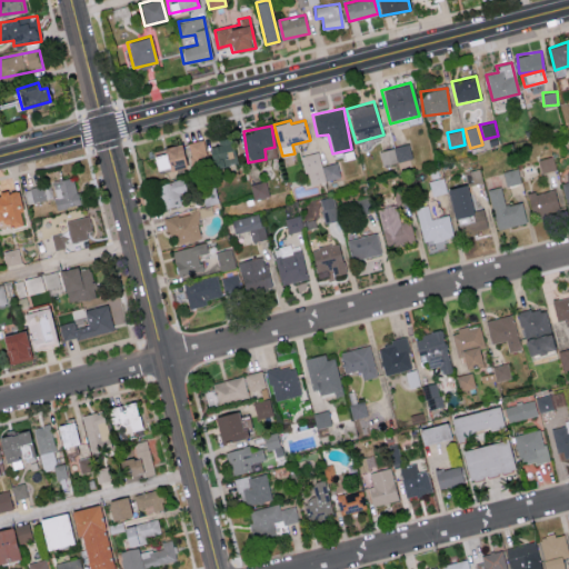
[(187,142),(190,160),(206,158),(202,139),(187,142)]
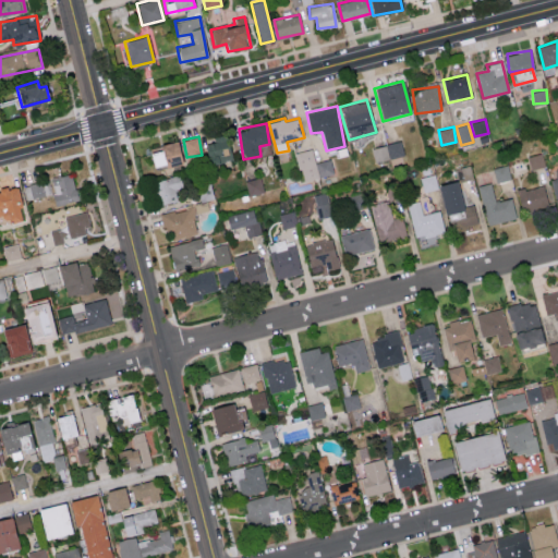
[(209,165),(232,160),(228,136),(205,141),(209,165)]
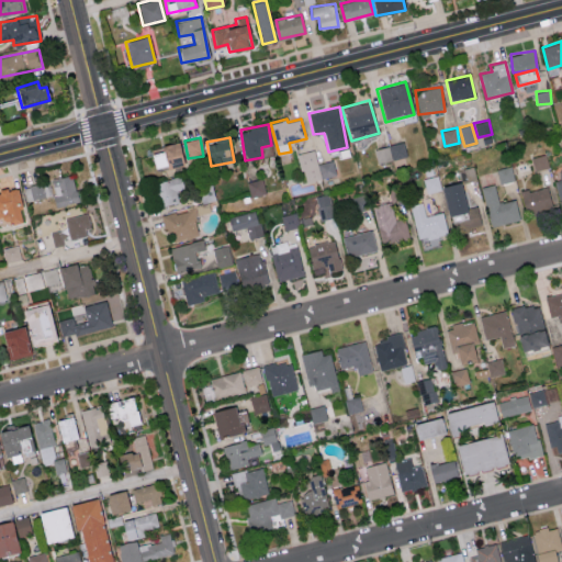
[(159,146),(160,150),(152,153),(155,168),(165,165),(167,173),(183,169),(177,142),(159,146)]
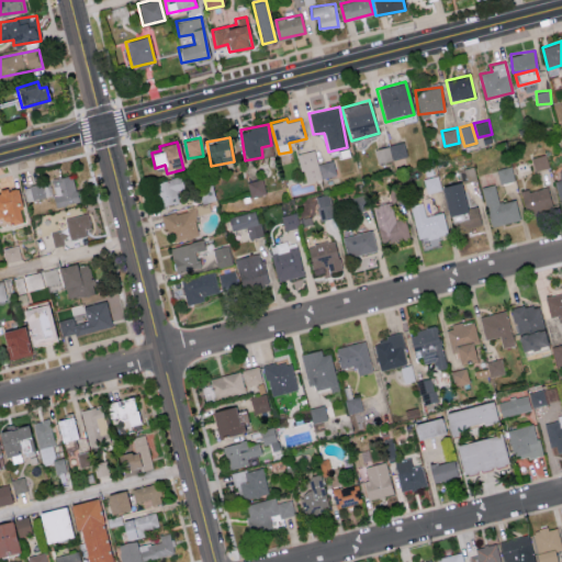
[(378,163),(406,156),(403,142),(373,148),(378,163)]
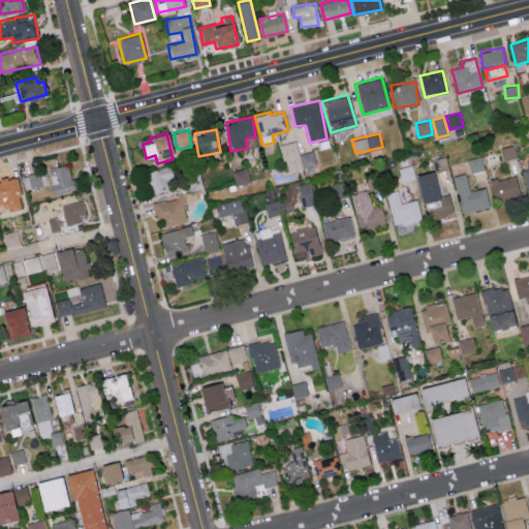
[(285,172),(315,166),(313,152),(298,154),(296,142),(281,144),(285,172)]
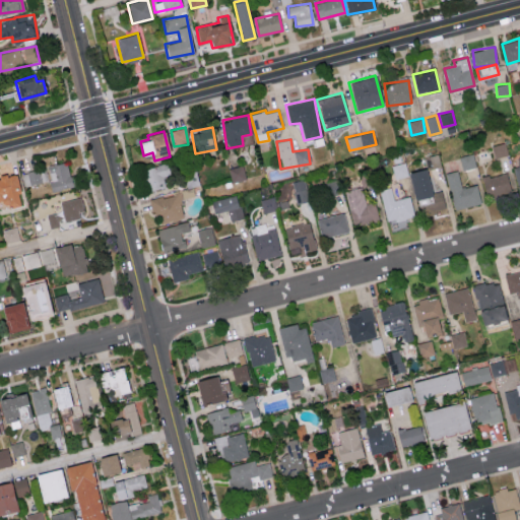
[(495,157),(507,154),(504,142),(492,145),(495,157)]
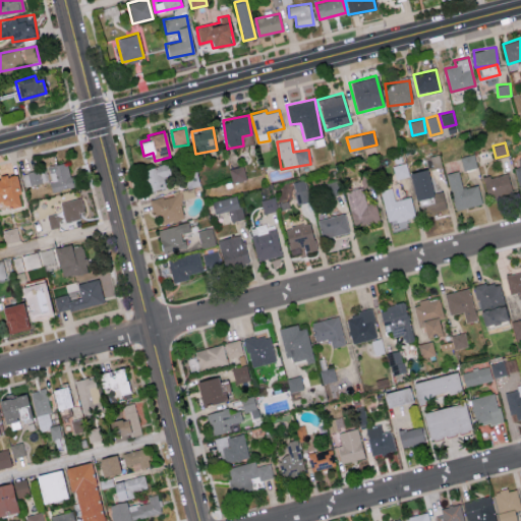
[(462,170),(476,168),(473,154),(460,157),(462,170)]
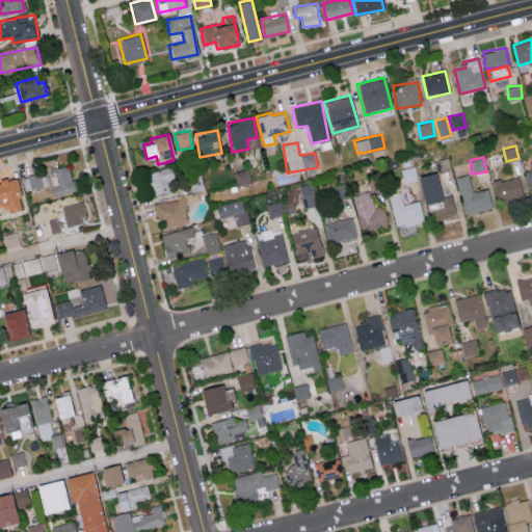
[(440,159),(442,171),(450,170),(448,158),(440,159)]
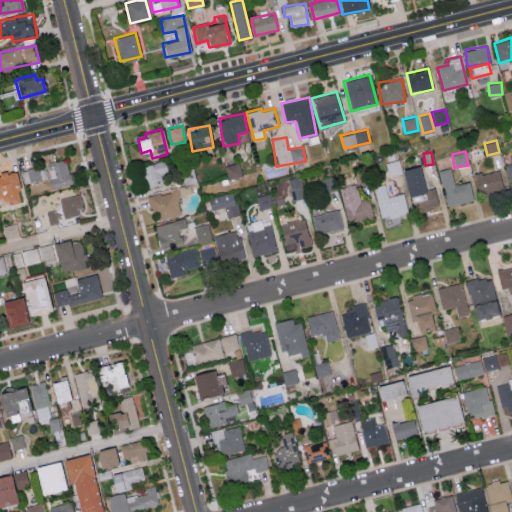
[(24,183),(48,177),(50,188),(71,183),(66,159),(46,163),(47,165),(21,171),(24,183)]
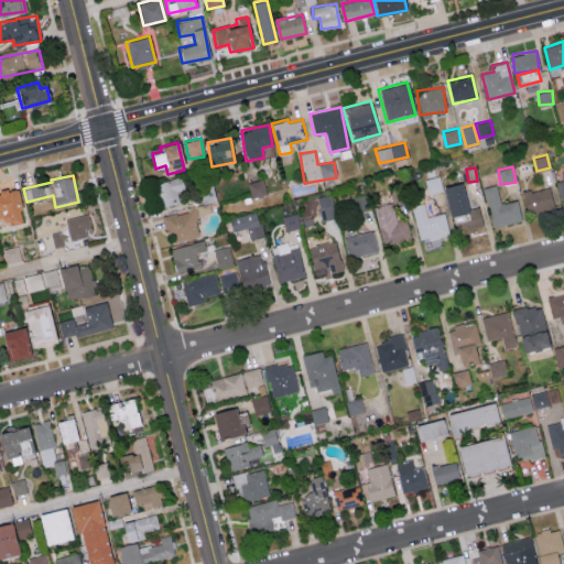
[(153,184),(161,208),(186,201),(179,176),(153,184)]
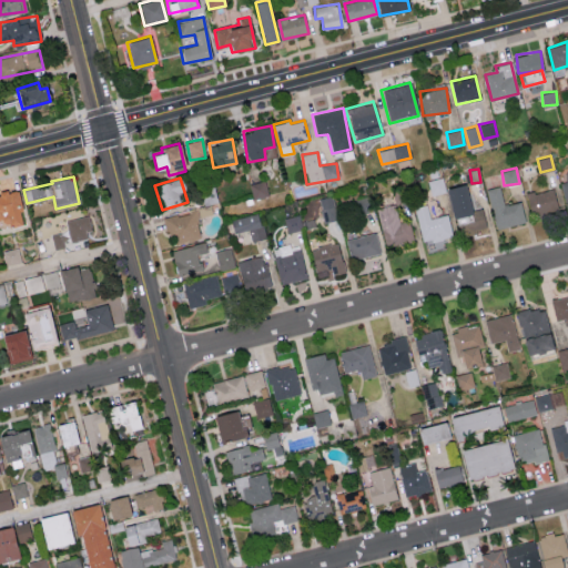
[(428,181),(430,194),(446,192),(443,178),(428,181)]
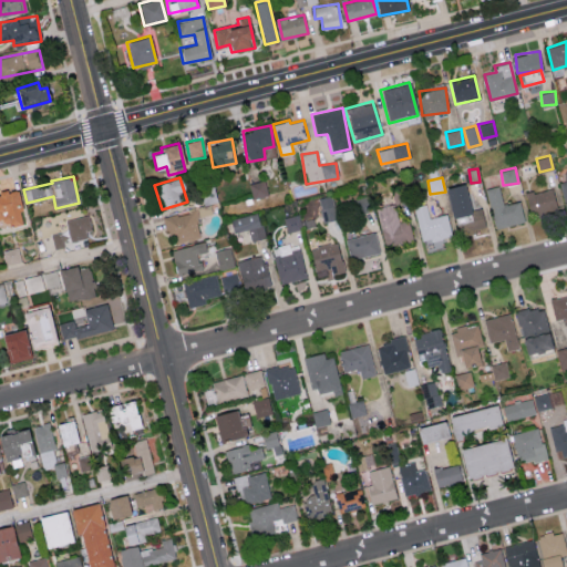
[(267,196),(265,181),(249,183),(251,198),(267,196)]
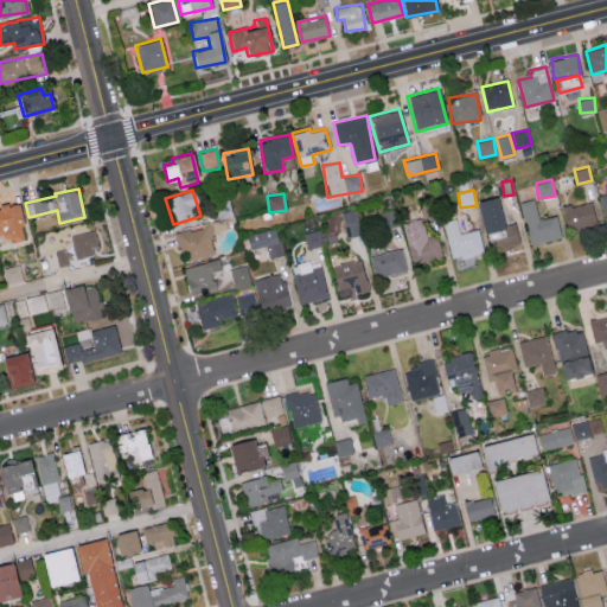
[(504,225),(497,197),(477,200),(484,234),(490,232),(493,250),(521,244),(516,223),(504,225)]
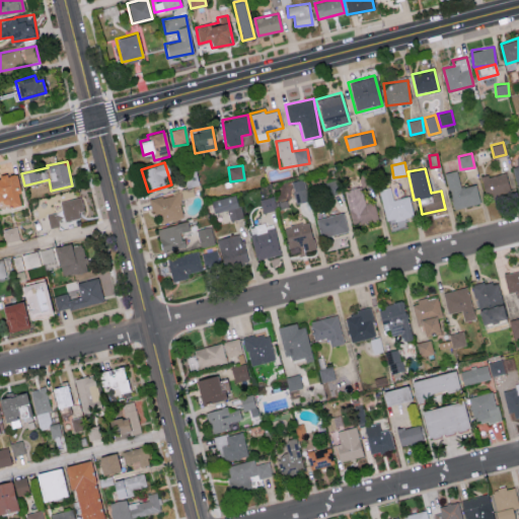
[(452,209),(479,203),(475,183),(460,188),(456,170),(444,172),(452,209)]
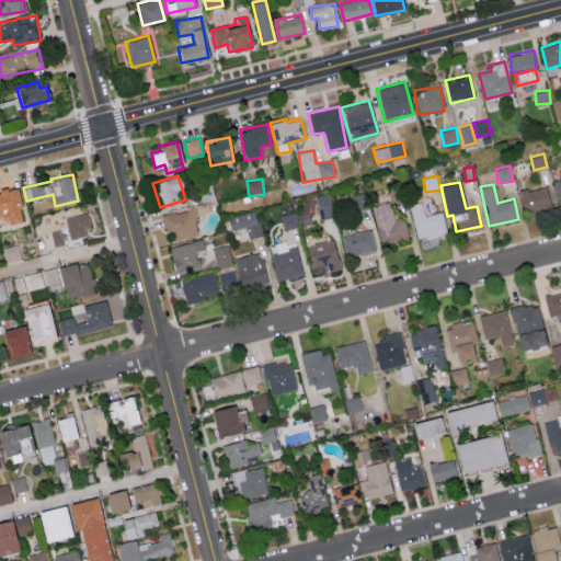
[(525,214),(551,206),(545,185),(518,193),(525,214)]
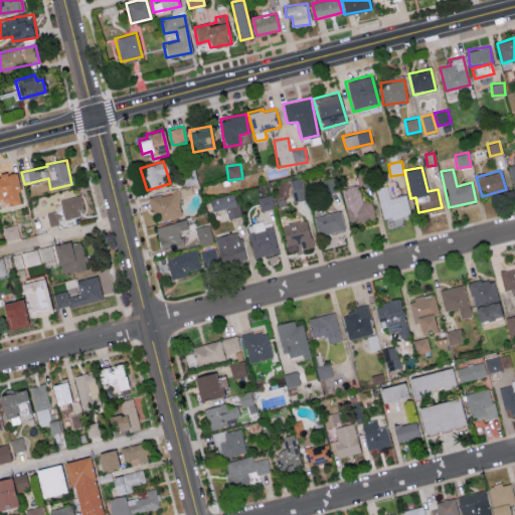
[(0,174),(0,198),(2,206),(21,201),(14,171),(0,174)]
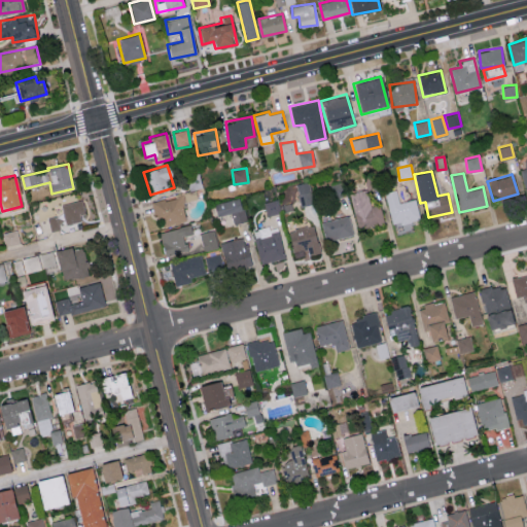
[(198,198),(195,186),(199,185),(197,178),(188,181),(191,190),(182,194),(185,202),(198,198)]
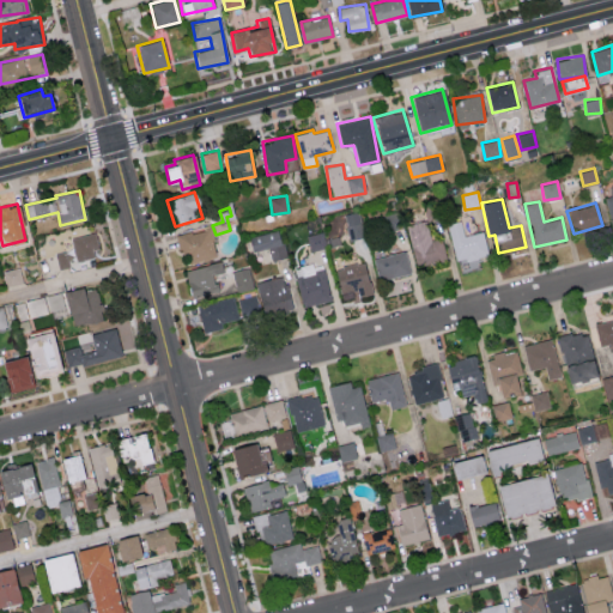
[(345,214),(347,240),(363,238),(360,213),(345,214)]
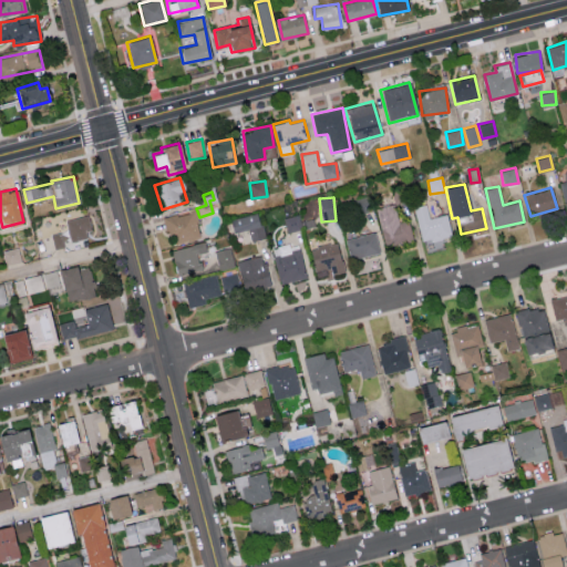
[(375,207),(384,246),(413,240),(409,220),(398,223),(394,204),(375,207)]
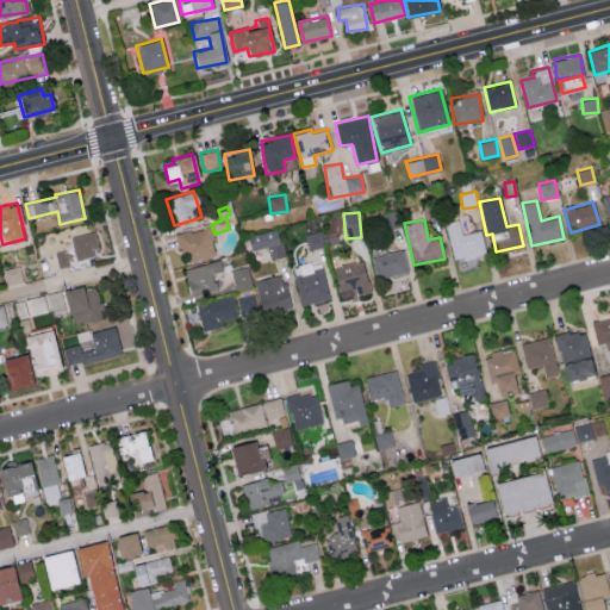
[(486,254),(480,230),(462,235),(458,219),(444,223),(455,261),(486,254)]
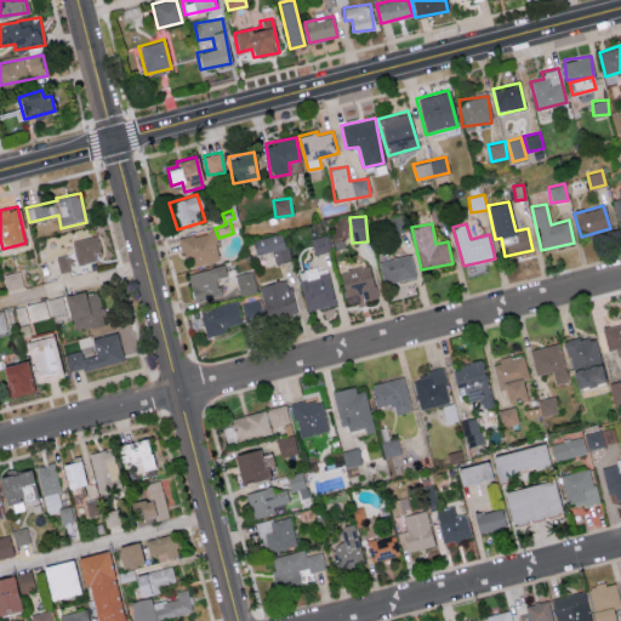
[(178,238),(182,256),(193,254),(195,266),(220,261),(214,231),(178,238)]
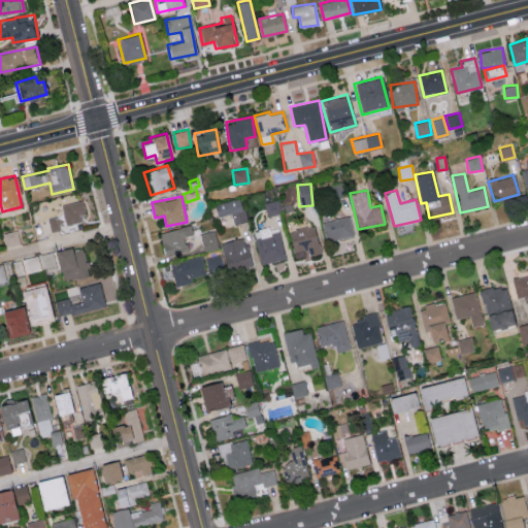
[(217,217),(232,213),(234,224),(245,222),(240,198),(215,203),(217,217)]
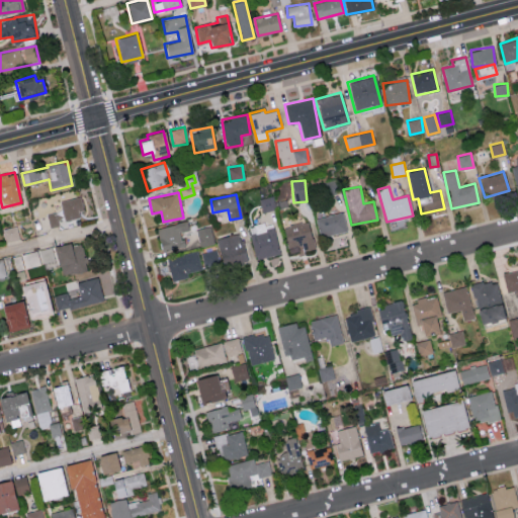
[(258,199),(262,212),(276,209),(272,195),(258,199)]
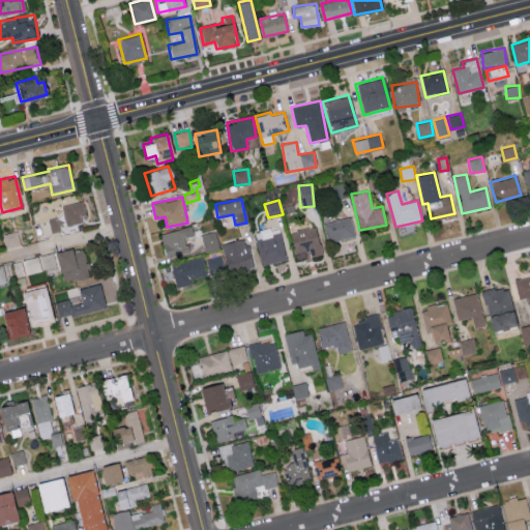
[(80,201),(61,206),(66,226),(85,221),(80,201)]
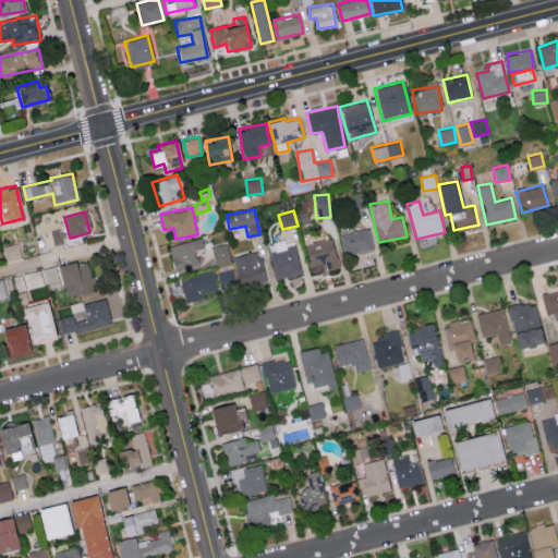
[(374,247),(368,228),(339,235),(346,256),(374,247)]
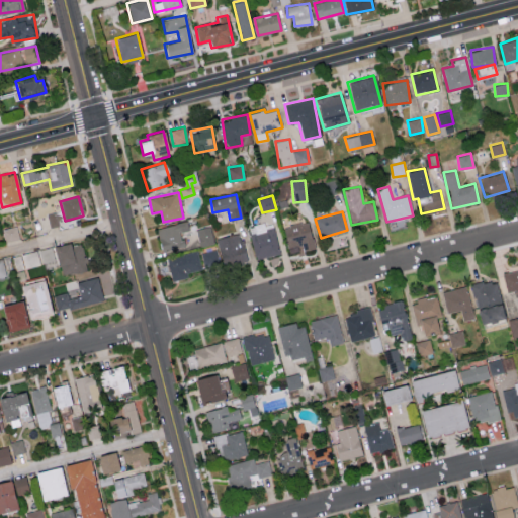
[(44,230),(59,226),(55,212),(40,217),(44,230)]
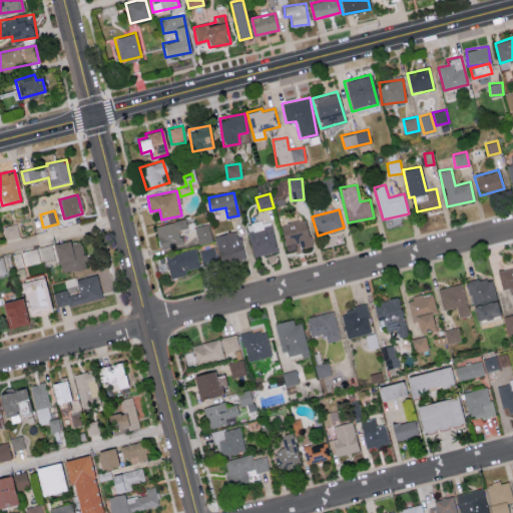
[(177,229),(187,227),(184,218),(154,225),(160,248),(180,243),(177,229)]
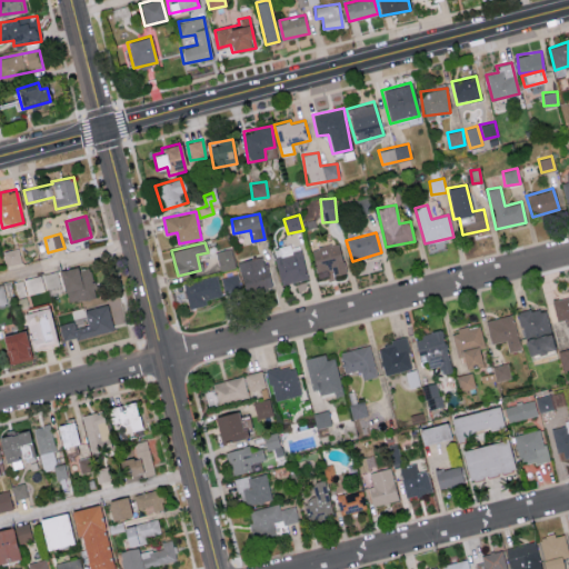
[(317,278),(330,275),(330,276),(345,273),(339,242),(311,248),(317,278)]
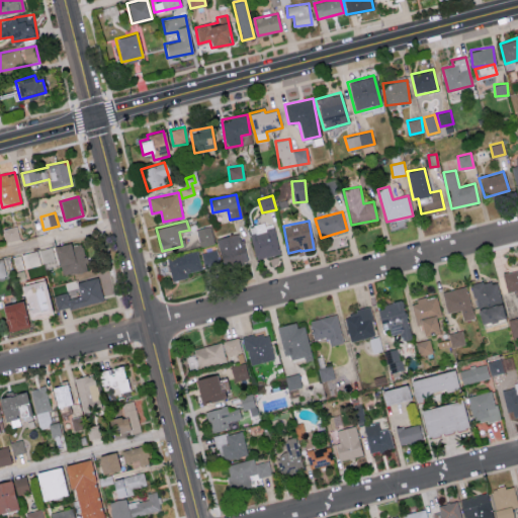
[(279,253),(272,223),(255,227),(256,233),(250,234),(256,259),(279,253)]
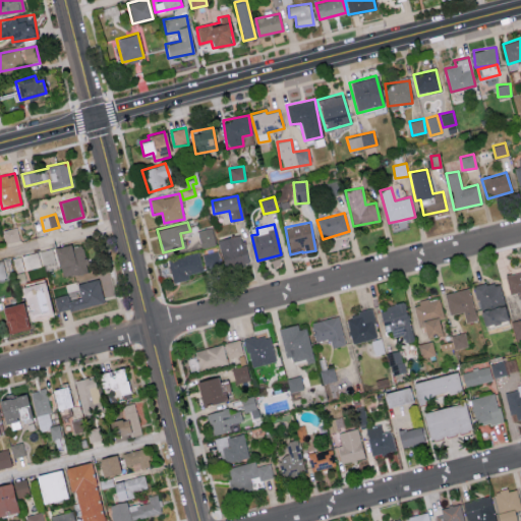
[(3,230),(5,243),(18,240),(16,227),(3,230)]
